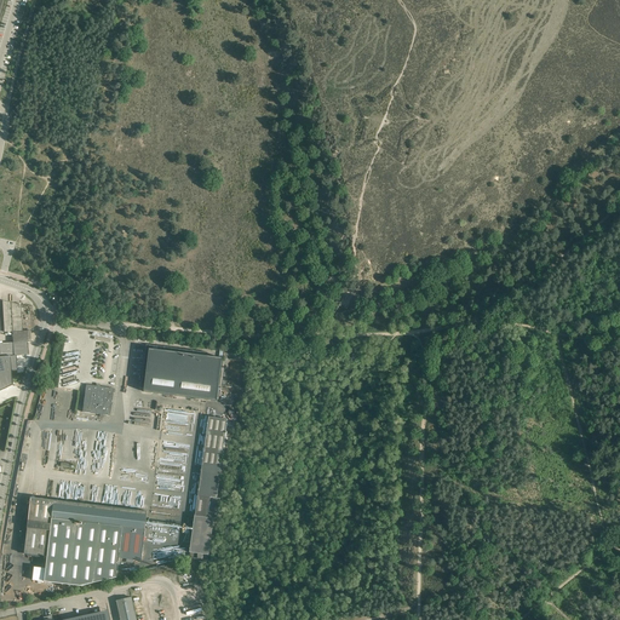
[(0,300),(0,313),(11,313),(11,303),(3,302),(0,300)]
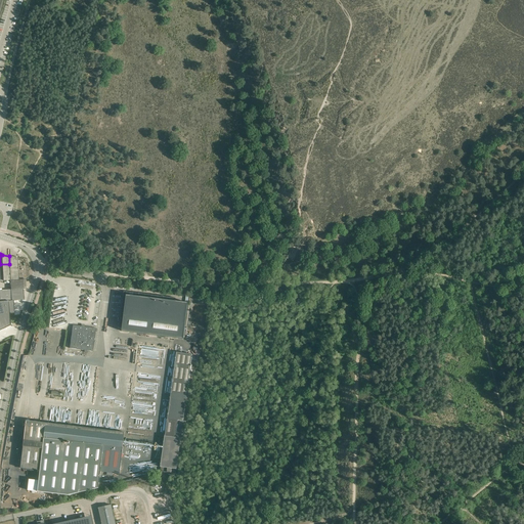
[(13,257),(9,256),(9,264),(10,280),(18,280),(18,279),(17,258),(13,257)]
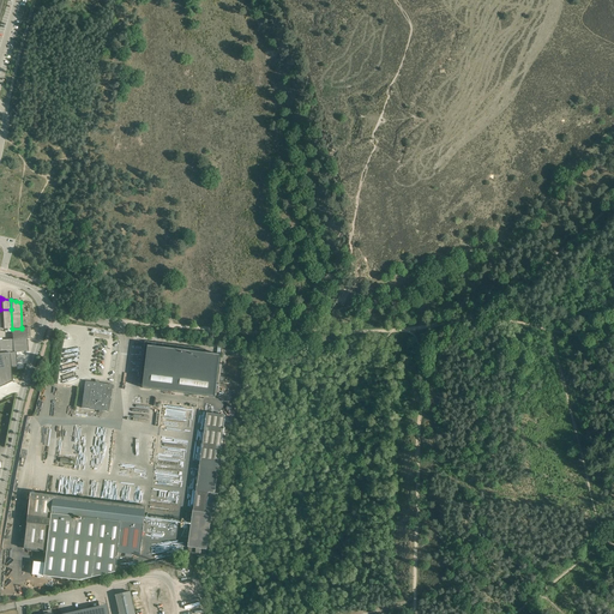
[(0,309),(0,329),(12,329),(11,309),(0,309)]
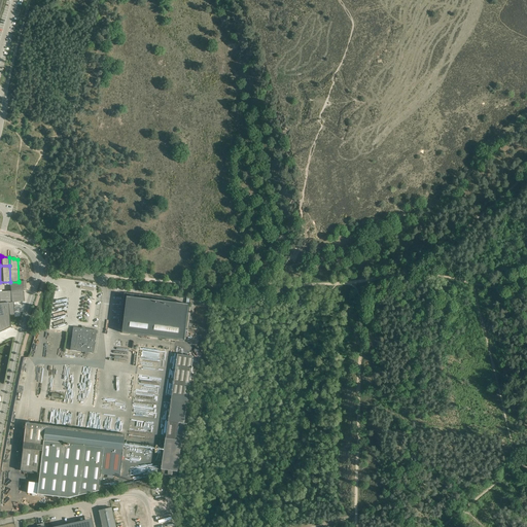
[(19,282),(10,282),(10,291),(11,291),(26,290),(26,289),(25,282),(25,281),(19,281),(19,282)]
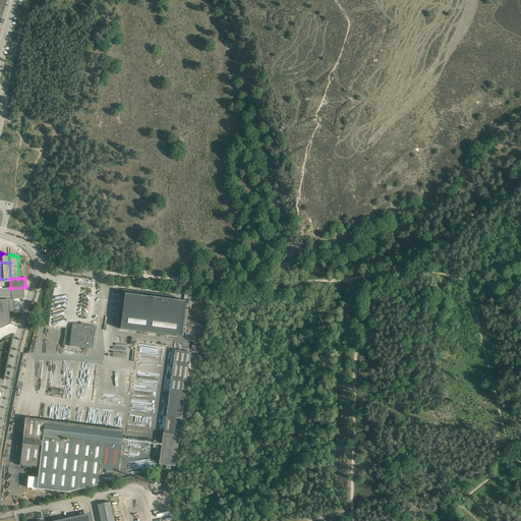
[(10,288),(0,289),(1,299),(11,298),(11,288),(10,288)]
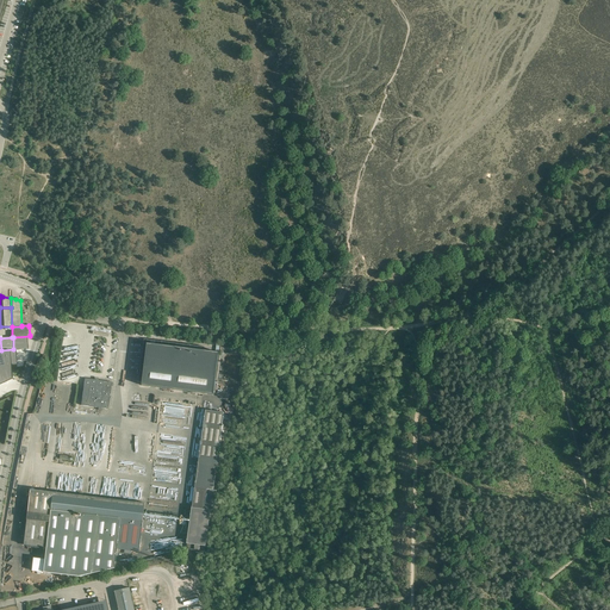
[(26,349),(25,337),(13,337),(13,349),(14,349),(26,349)]
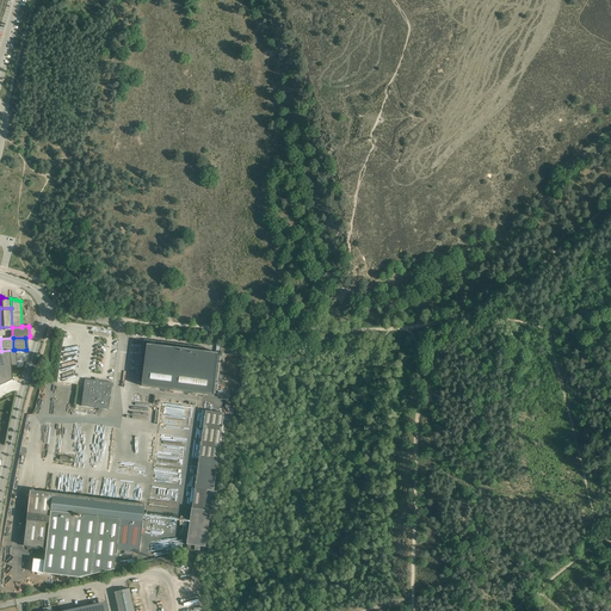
[(177,345),(177,347),(144,344),(141,372),(143,374),(142,387),(214,396),(220,353),(203,351),(203,349),(177,345)]
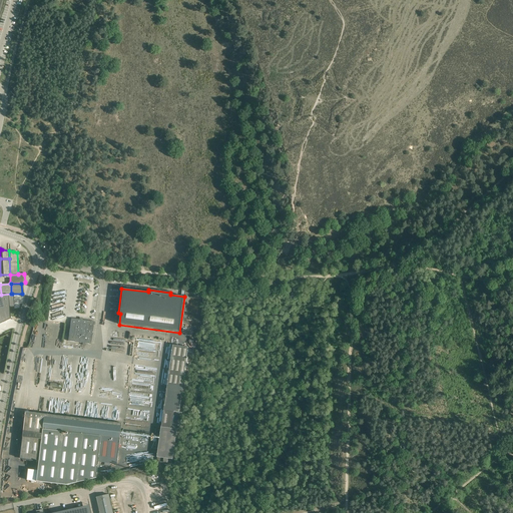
[(0,307),(8,307),(13,306),(12,294),(11,294),(0,295),(0,307)]
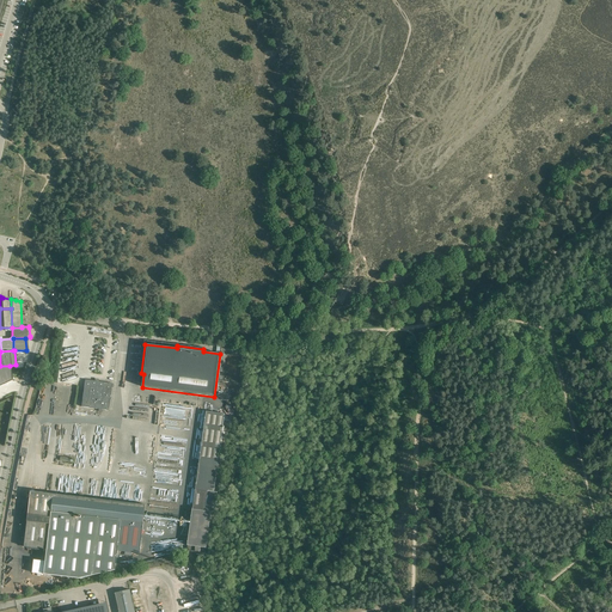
[(0,366),(0,385),(11,380),(10,366),(0,366)]
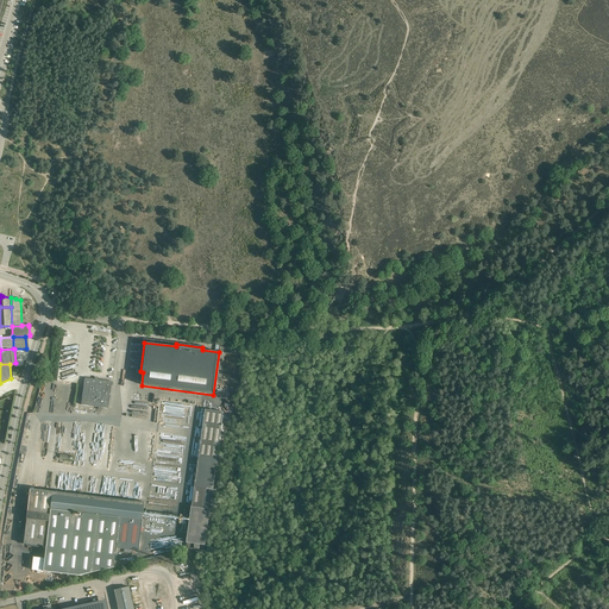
[(81,405),(107,408),(112,382),(85,378),(81,405)]
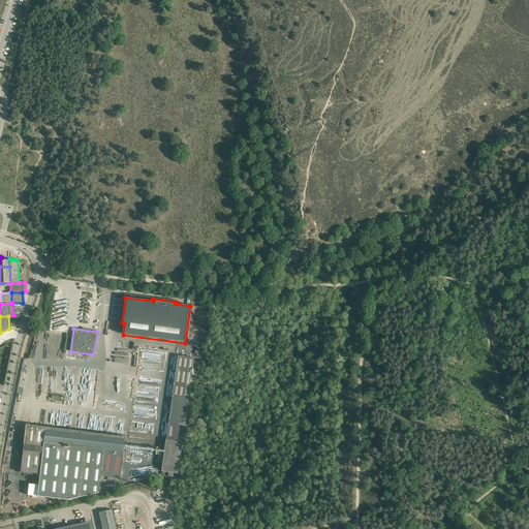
[(185,425),(194,358),(178,355),(178,362),(177,362),(177,365),(174,365),(173,371),(176,371),(175,380),(172,379),(170,386),(174,386),(173,392),(174,392),(166,440),(164,454),(162,472),(161,476),(178,478),(178,474),(179,474),(183,443),(183,441),(185,441),(186,429),(185,429),(185,425)]
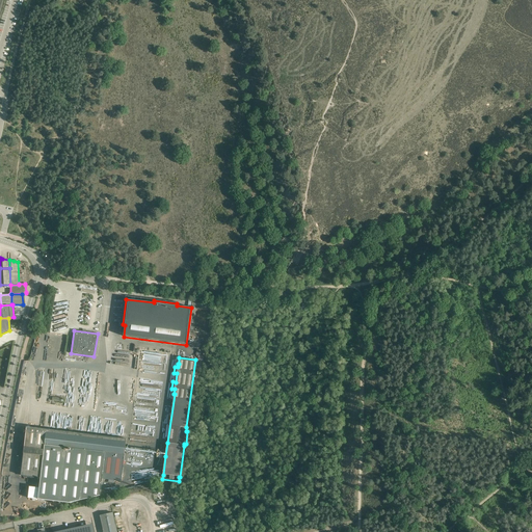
[(122,481),(127,439),(26,427),(26,428),(27,428),(25,443),(21,443),(18,471),(22,472),(22,476),(41,478),(40,488),(29,486),(28,499),(38,500),(38,499),(69,503),(101,496),(102,479),(122,481)]
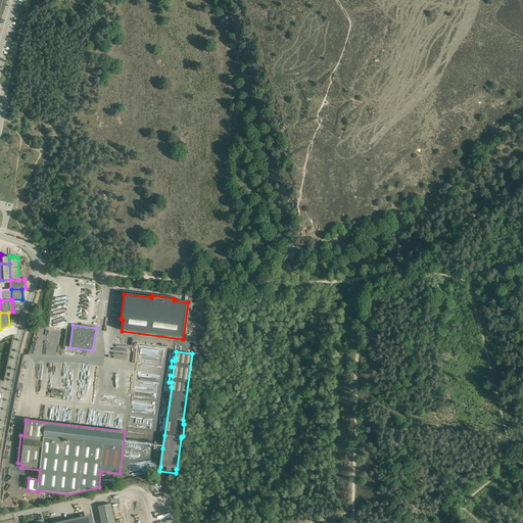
[(111,504),(98,507),(102,522),(115,522),(111,504)]
